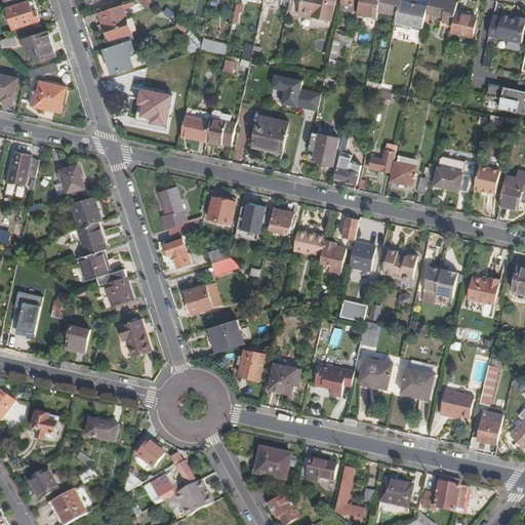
[(37,10),(33,11),(29,0),(7,8),(14,28),(40,19),(37,10)]
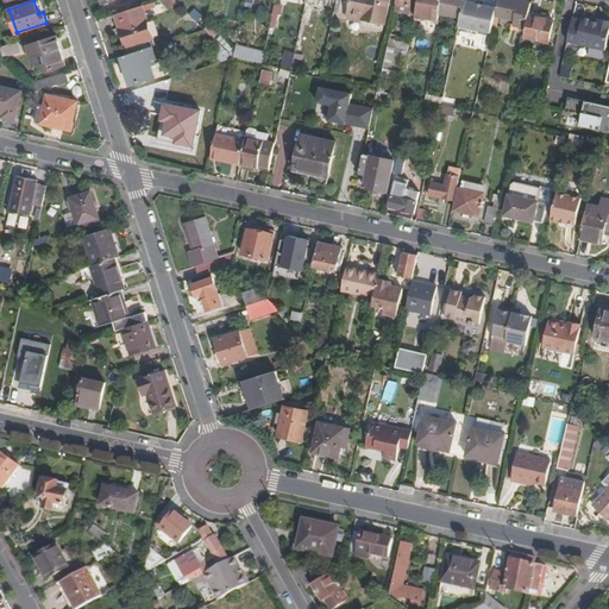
[(350,0),(349,11),(363,14),(362,19),(384,24),(389,0),(350,0)]
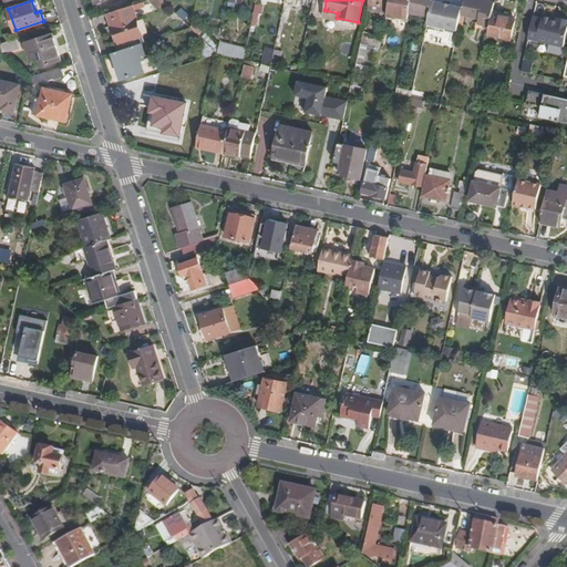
[(381,3),(381,0),(370,0),(368,10),(382,13),(384,3),(381,3)]
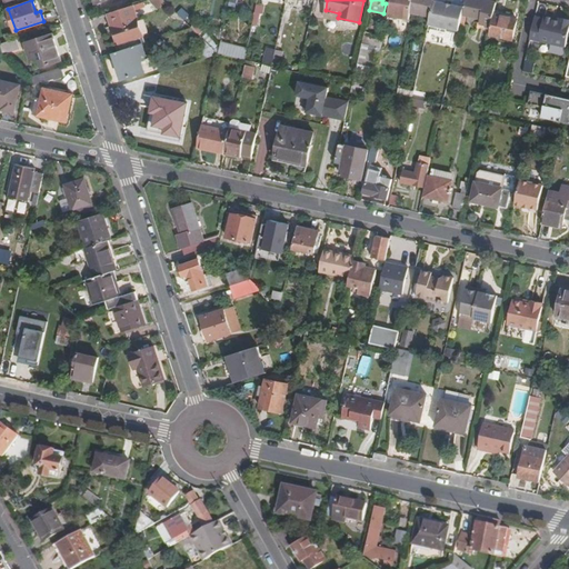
[(410,11),(411,0),(389,0),(387,15),(409,19),(410,11)]
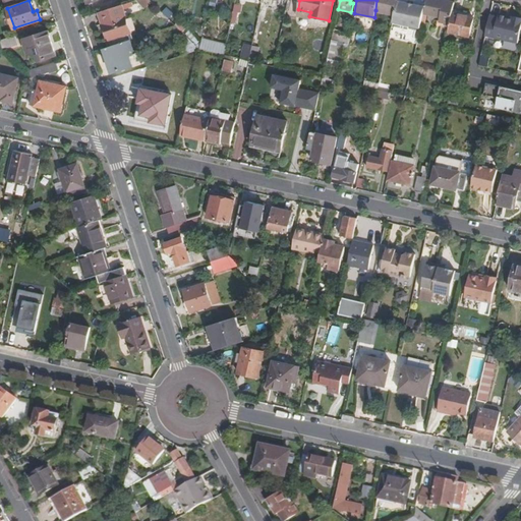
[(397,0),(377,0),(375,10),(394,14),(397,0)]
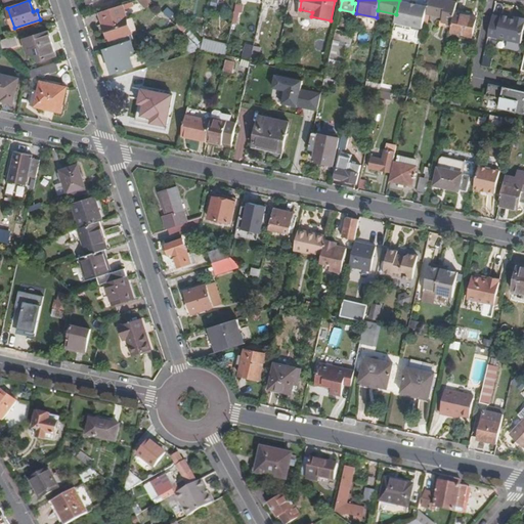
[(417,4),(409,2),(399,0),(396,14),(395,22),(423,28),(424,25),(426,14),(428,6),(417,4)]
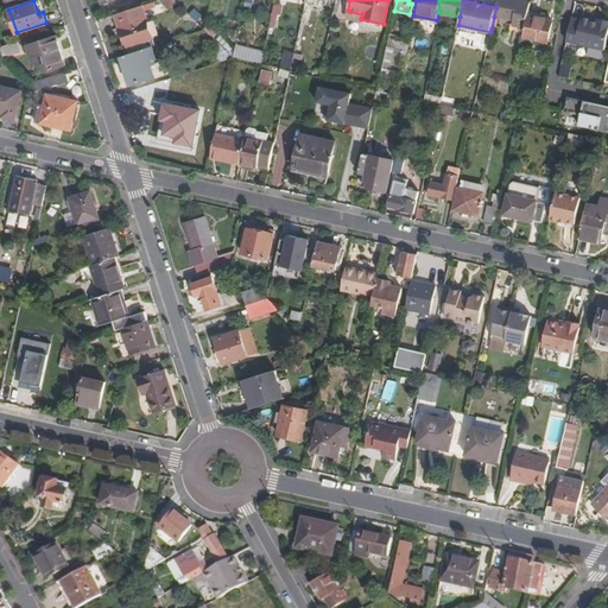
[(494,17),(499,18),(514,21),(513,26),(524,29),(526,17),(530,4),(512,0),(498,0),(496,7),(494,17)]
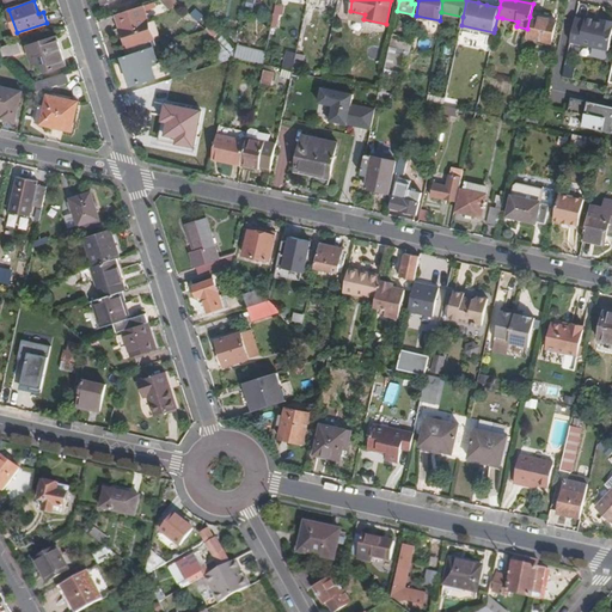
[(158,2),(148,5),(151,16),(160,12),(158,2)]
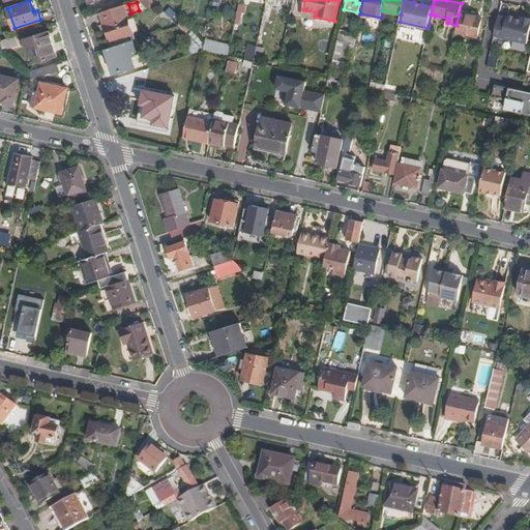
[(133,32),(124,5),(100,12),(111,46),(129,38),(128,33),(133,32)]
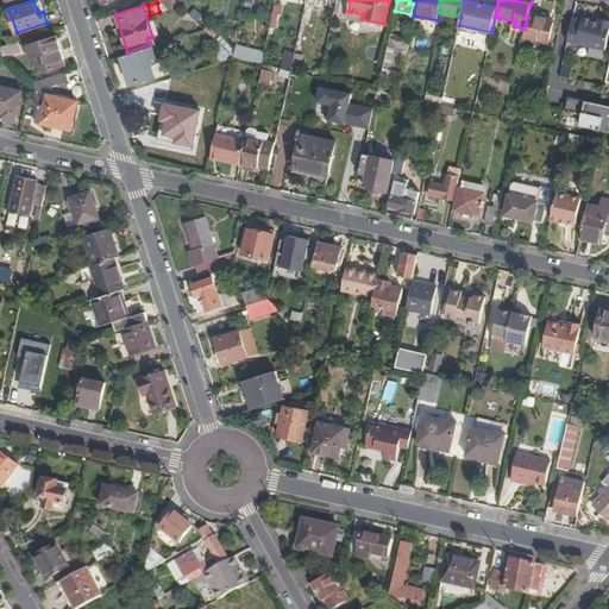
[(362,22),(362,19),(363,14),(349,11),(347,18),(362,22)]
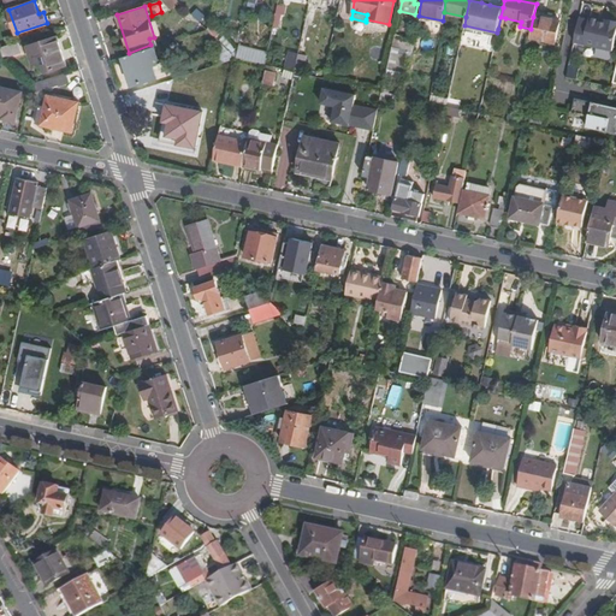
[(615,52),(615,49),(615,21),(581,15),(575,45),(615,52)]
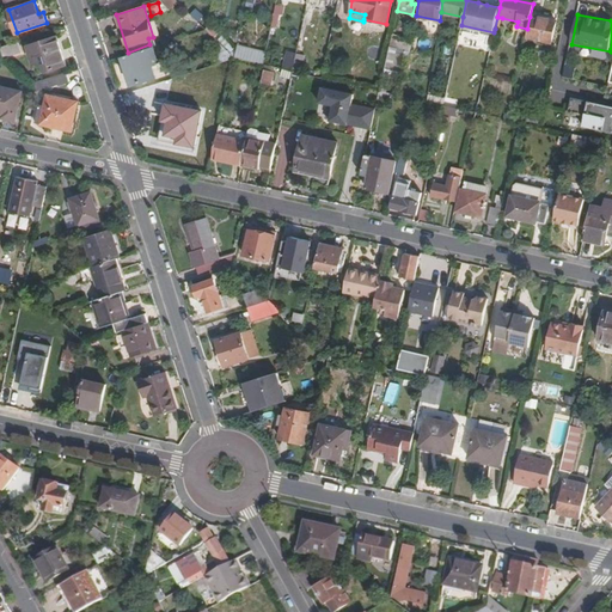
[(546,20),(530,17),(527,29),(527,32),(525,44),(549,49),(554,26),(545,25),(546,20)]
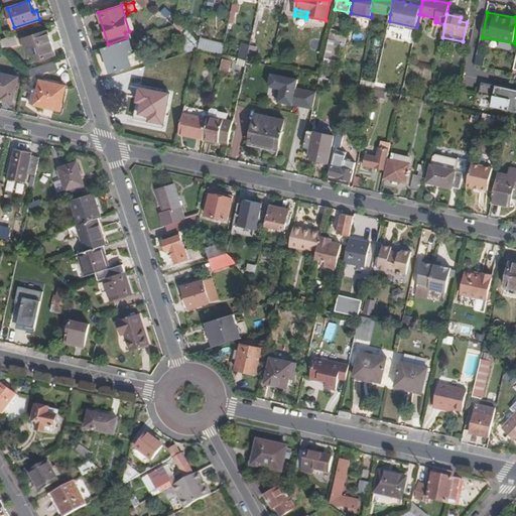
[(48,30),(23,38),(28,53),(36,50),(39,58),(55,53),(48,30)]
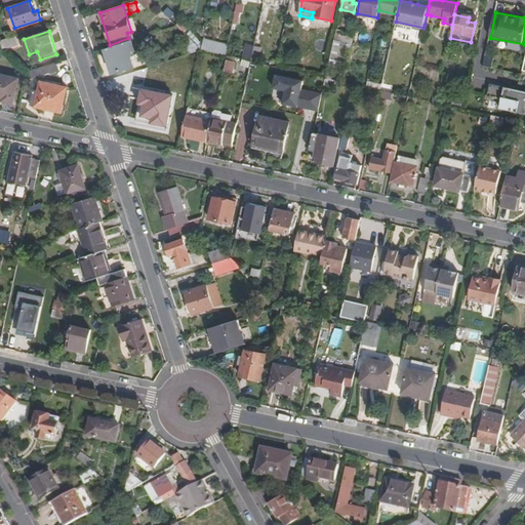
[(350,43),(352,35),(335,32),(334,39),(350,43)]
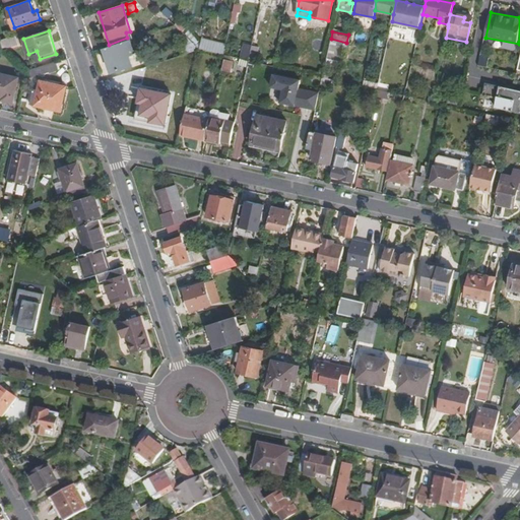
[(193,51),(200,40),(190,33),(183,45),(193,51)]
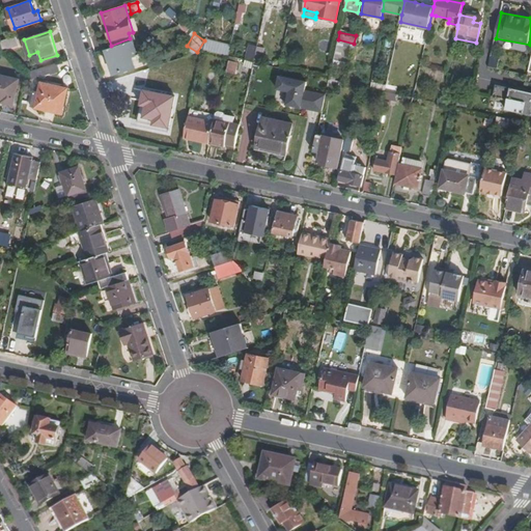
[(169,39),(173,47),(182,43),(177,34),(169,39)]
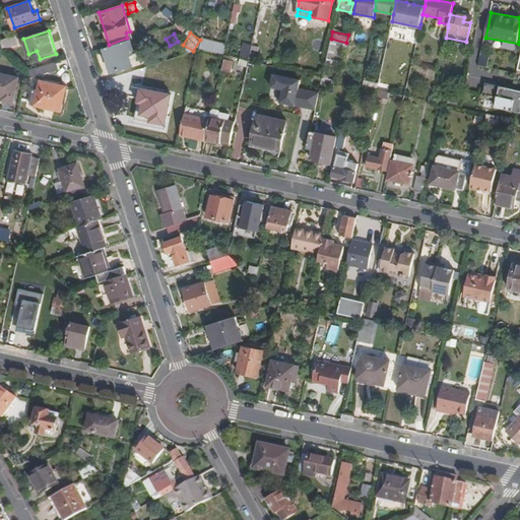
[(15,35),(0,40),(0,47),(1,49),(17,44),(15,35)]
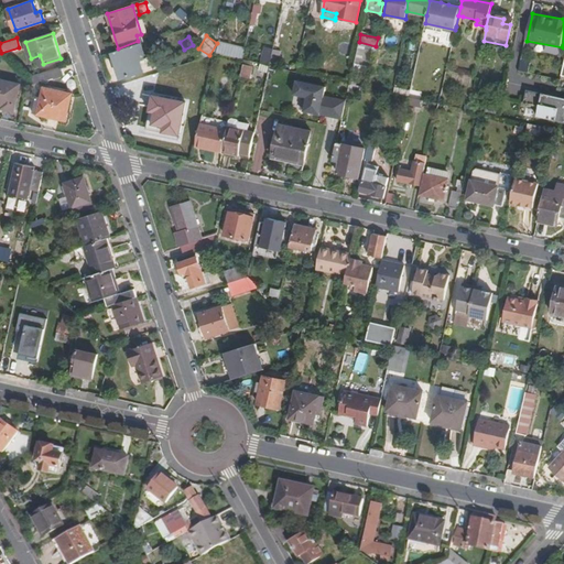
[(140,41),(114,51),(123,76),(144,69),(140,57),(145,55),(140,41)]
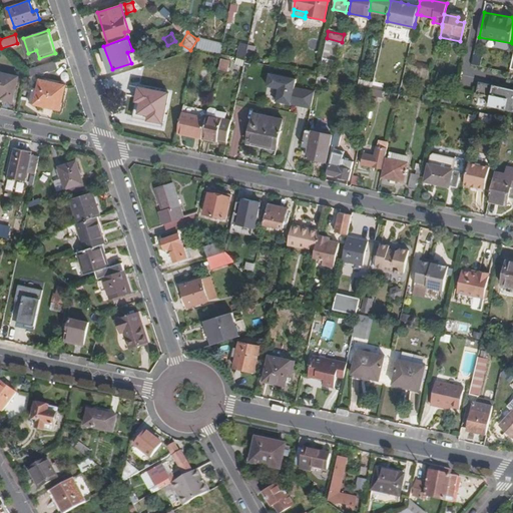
[(342,42),(327,38),(325,46),(341,50),(342,42)]
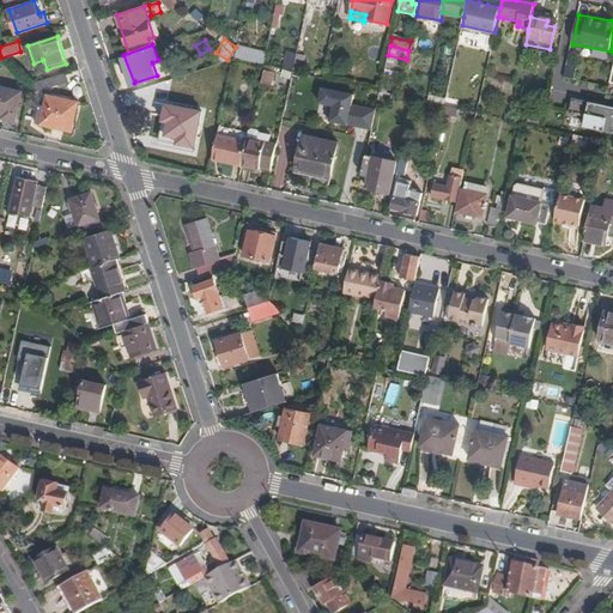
[(381,49),(369,47),(368,59),(378,60),(381,49)]
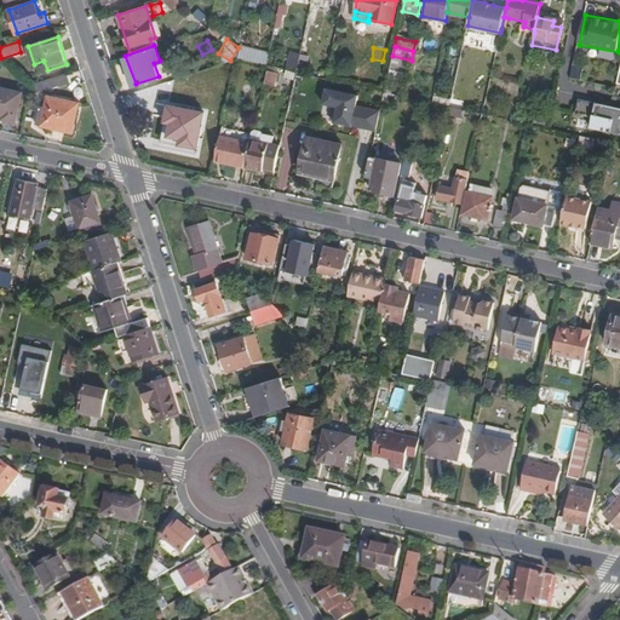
[(239,50),(236,58),(253,62),(254,53),(239,50)]
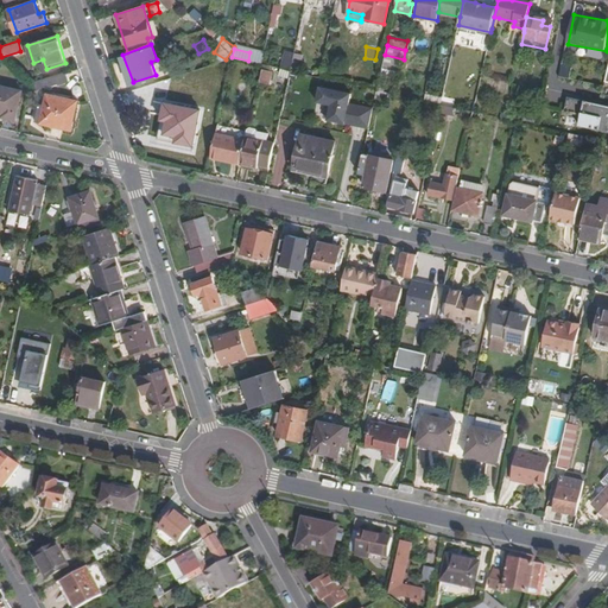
[(302,68),(303,55),(295,54),(292,67),(302,68)]
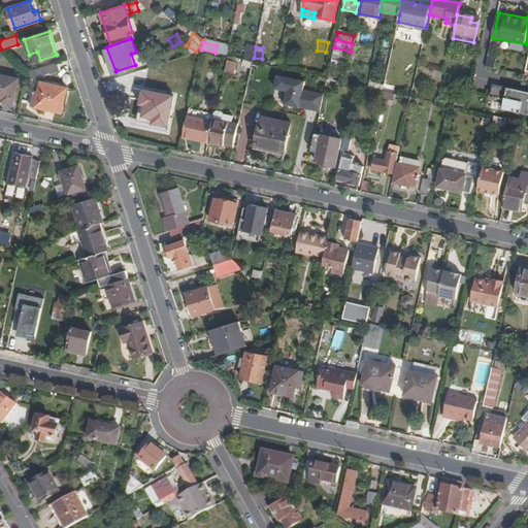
[(236,59),(227,57),(225,70),(233,72),(236,59)]
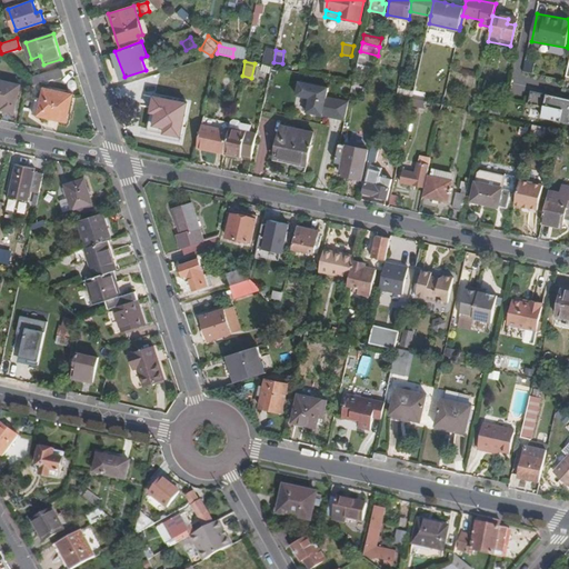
[(527,61),(525,71),(532,72),(535,62),(527,61)]
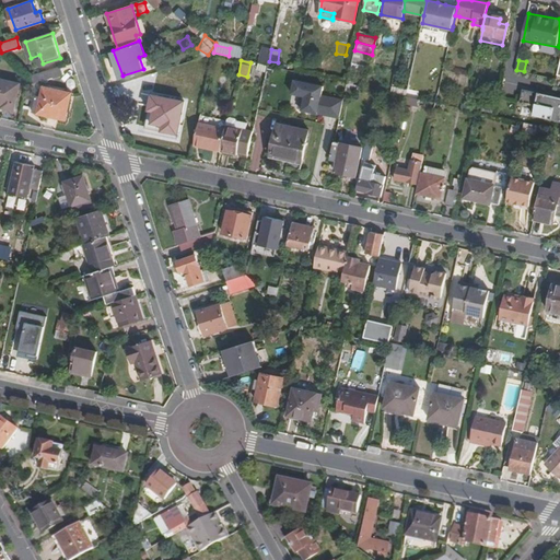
[(65,74),(62,66),(28,77),(26,84),(54,76),(55,78),(65,74)]
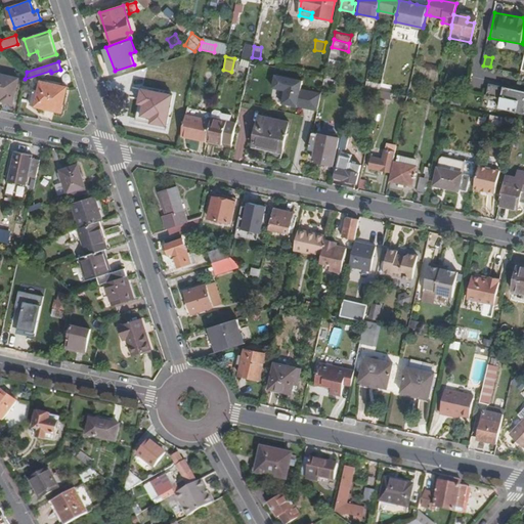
[(496,70),(493,83),(514,88),(517,75),(496,70)]
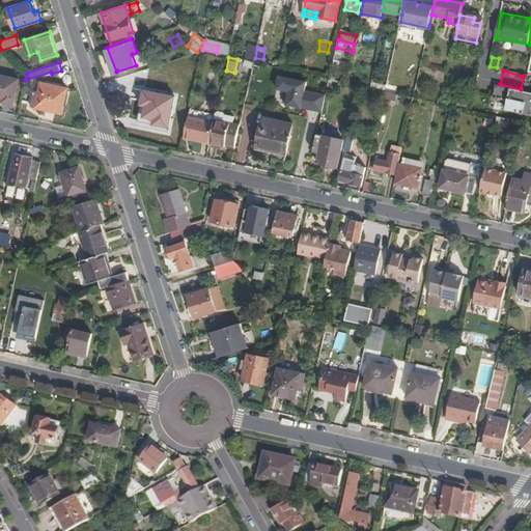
[(0,75),(0,99),(2,100),(2,102),(12,104),(18,79),(0,75)]
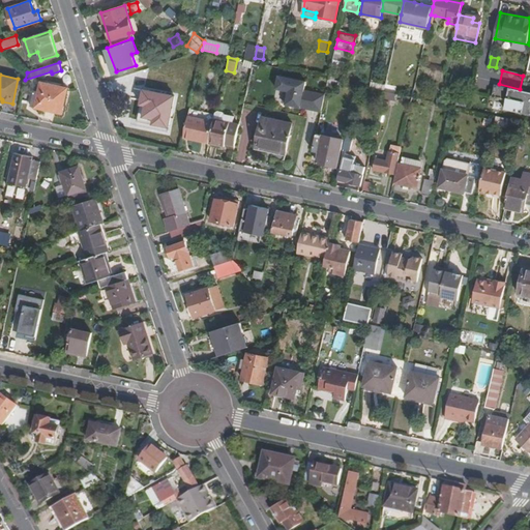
[(323,110),(325,93),(307,91),(308,80),(278,77),(275,104),(323,110)]
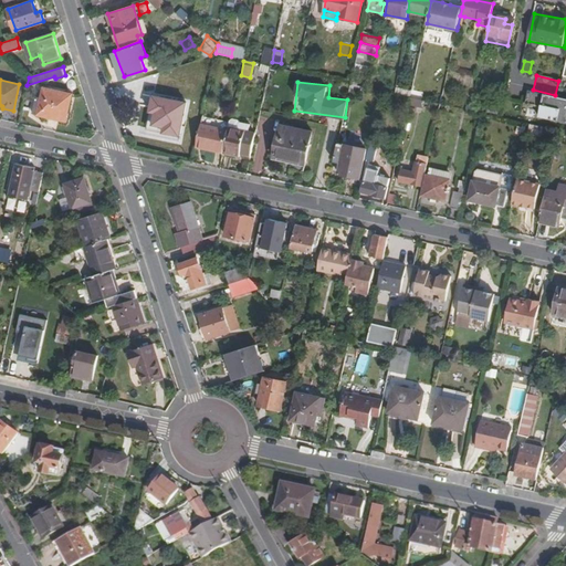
[(365,93),(366,87),(359,86),(357,95),(359,95),(360,92),(365,93)]
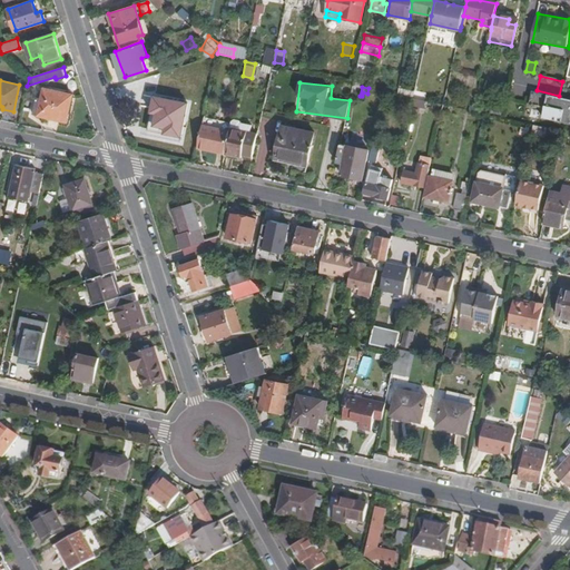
[(43,94),(38,115),(56,119),(67,121),(68,112),(72,95),(45,89),(43,94)]
